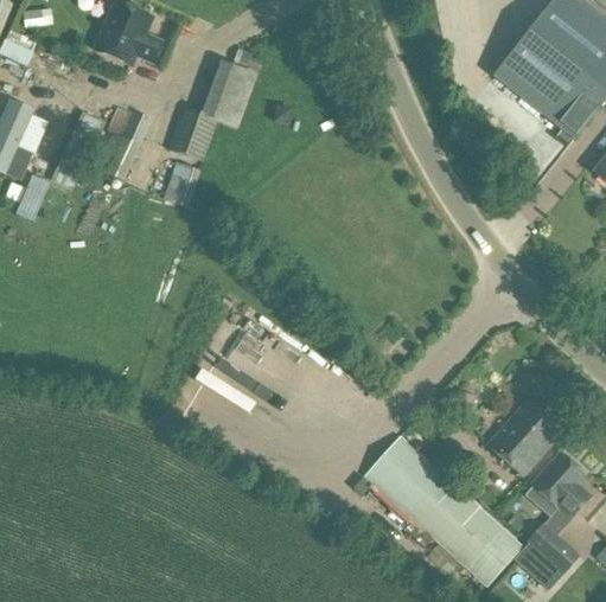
[(0,0),(0,34),(13,2),(8,0),(0,0)]
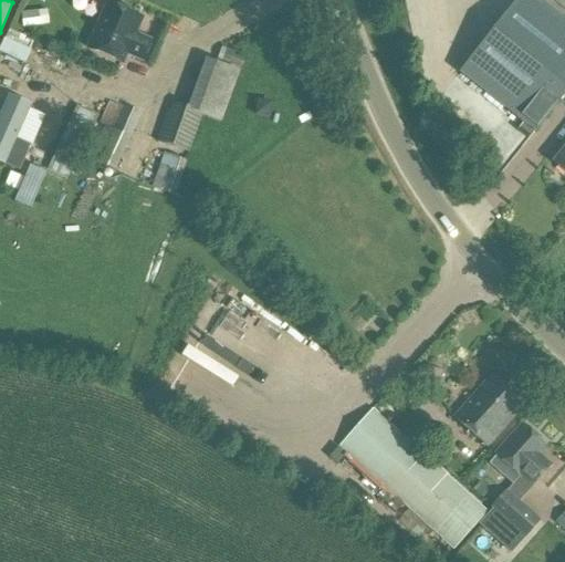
[(110,0),(90,44),(125,60),(129,51),(145,58),(154,38),(138,30),(145,16),(110,0)]
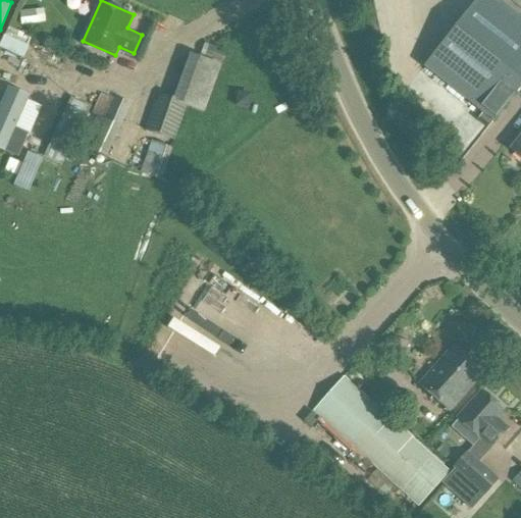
[(520,15),(501,0),(474,0),(424,64),(493,118),(520,83),(520,15)]
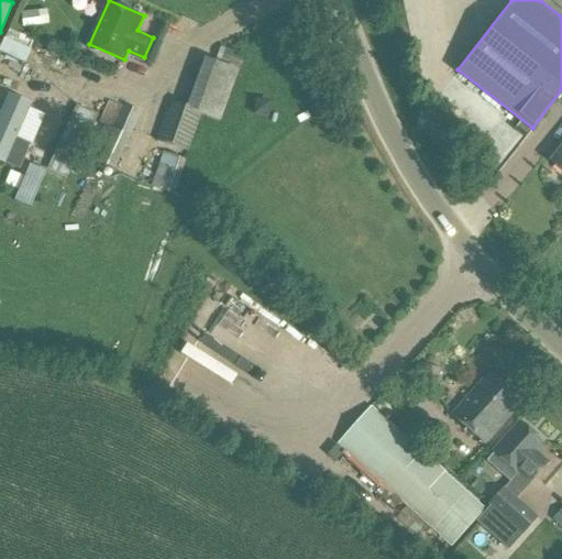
[(41,23),(40,10),(24,11),(25,24),(41,23)]
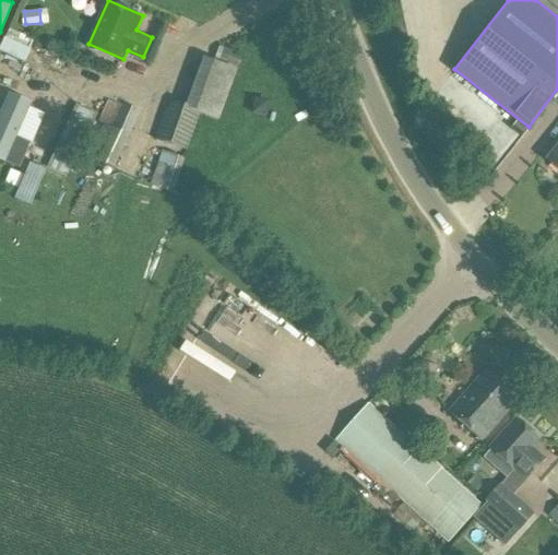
[(75,103),(47,167),(68,177),(87,132),(90,133),(98,113),(75,103)]
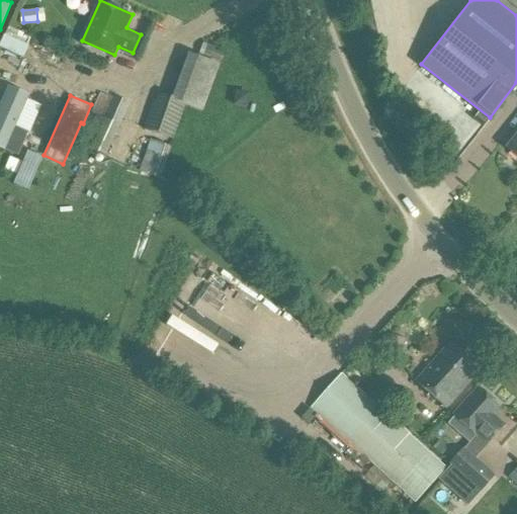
[(8,96),(0,115),(0,151),(15,158),(29,124),(18,119),(25,103),(8,96)]
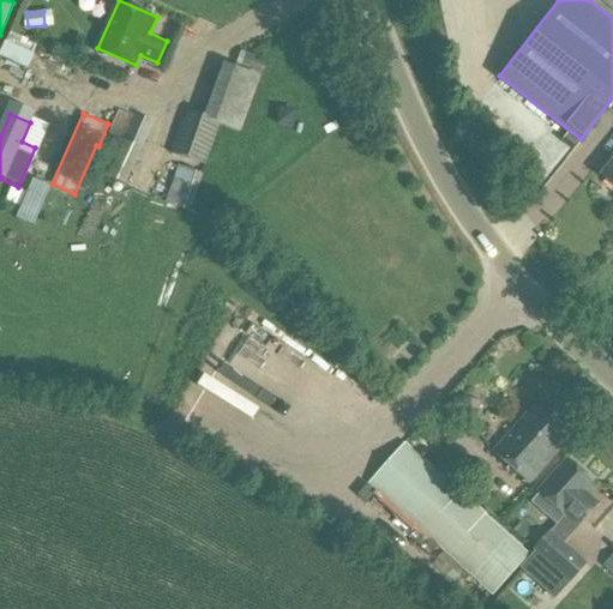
[(115,136),(100,173),(127,184),(154,125),(136,116),(126,139),(115,136)]
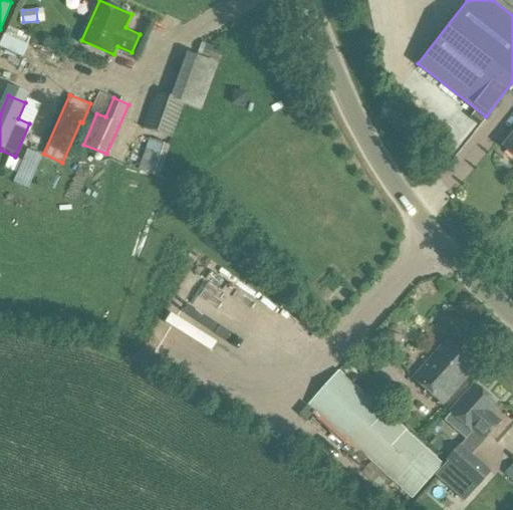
[(474,126),(482,116),(469,105),(461,116),(474,126)]
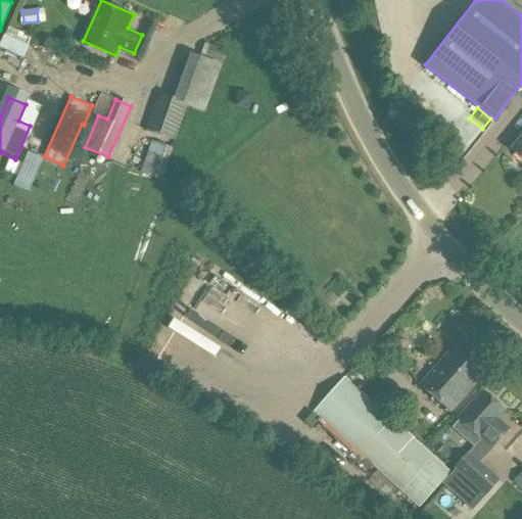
[(521,135),(512,148),(521,155),(521,135)]
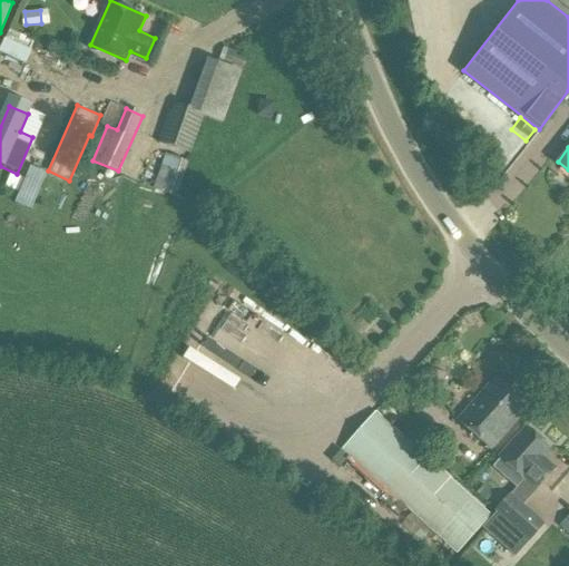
[(166,152),(154,187),(177,195),(188,159),(166,152)]
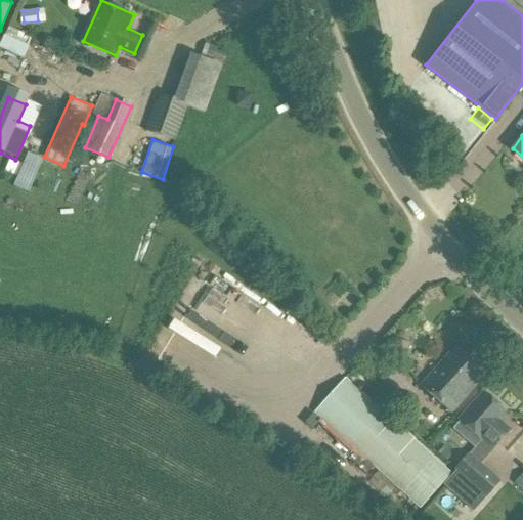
[(455,345),(421,384),(451,410),(486,373),(455,345)]
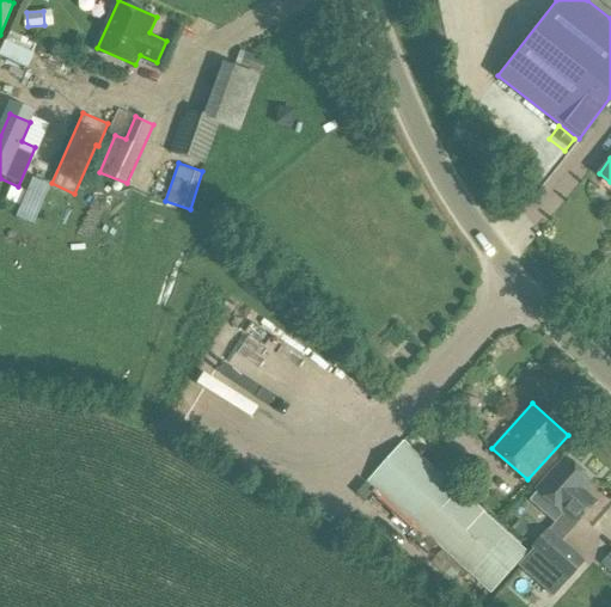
[(402,439),(367,478),(493,590),(518,562),(554,594),(585,559),(549,528),(527,551),(402,439)]
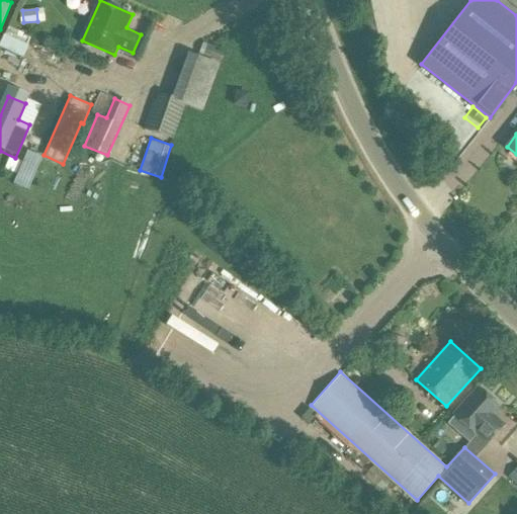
[(479,386),(454,413),(462,421),(458,426),(465,433),(470,428),(488,442),(504,424),(494,414),(501,406),(479,386)]
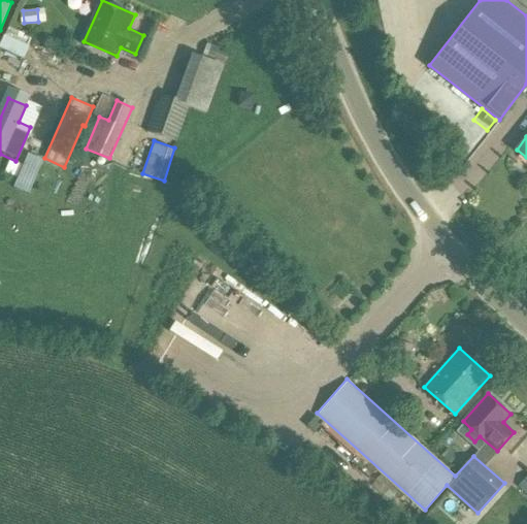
[(526,480),(521,475),(508,488),(523,502),(526,497),(526,480)]
